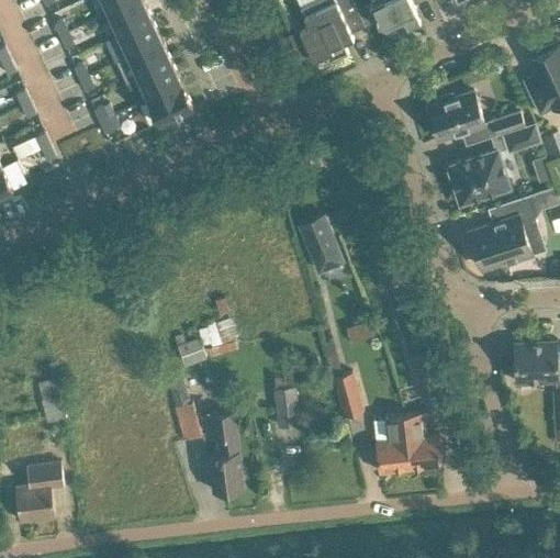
[(138,0),(100,0),(108,14),(138,0)]
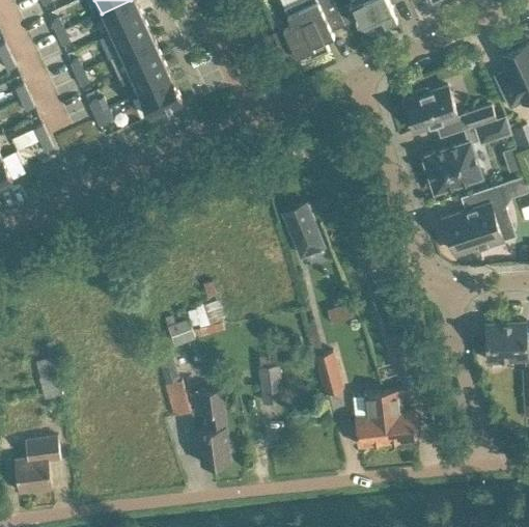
[(142,20),(133,0),(131,0),(102,14),(110,33),(111,34),(142,20)]
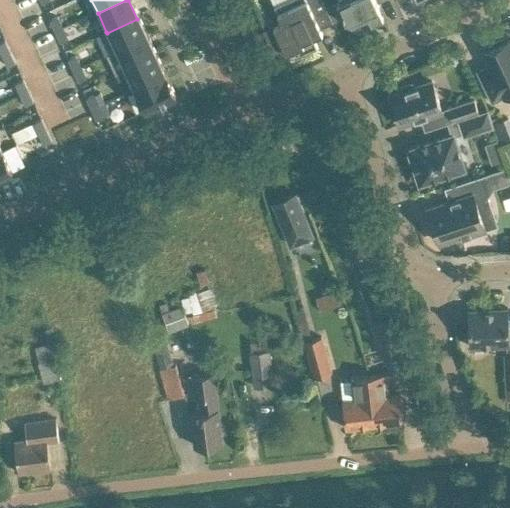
[(290,0),(273,8),(280,24),(282,29),(275,33),(283,50),(292,46),(294,51),(298,58),(316,50),(312,40),(308,33),(316,29),(317,31),(318,31),(331,25),(319,0),(290,0)]
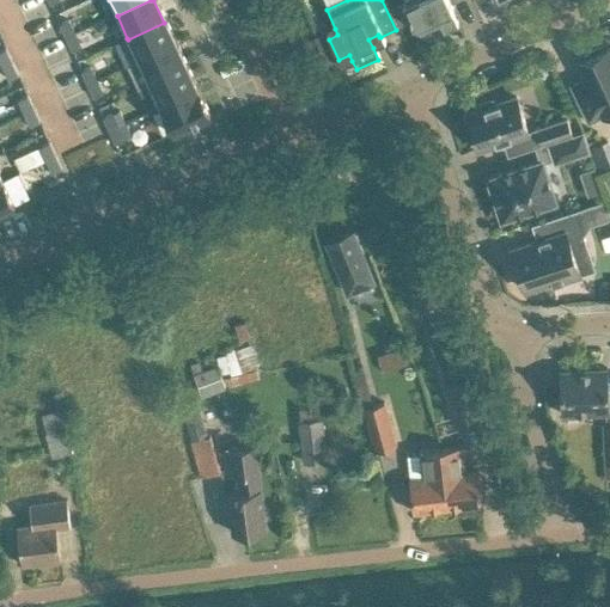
[(443,31),(457,24),(450,11),(451,10),(450,5),(461,0),(403,0),(406,4),(401,6),(412,29),(415,26),(421,40),(441,30),(443,31)]
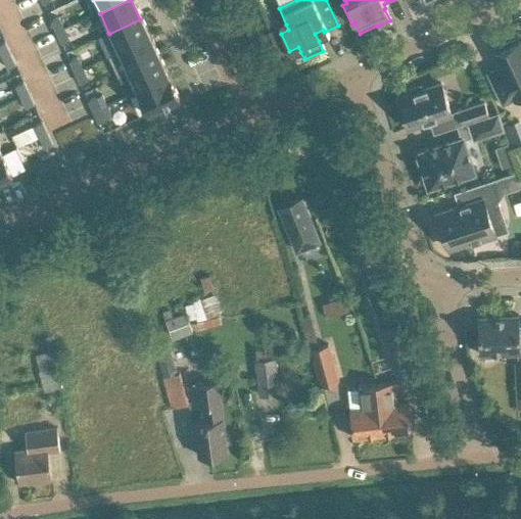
[(62,31),(57,19),(50,24),(55,35),(62,31)]
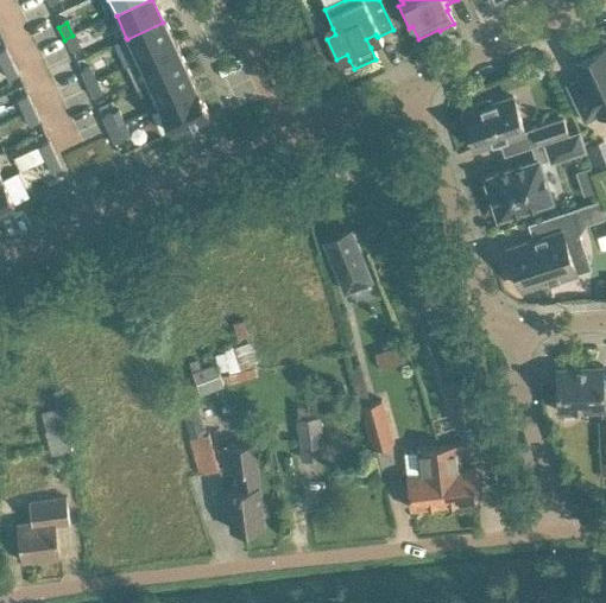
[(174,45),(163,23),(127,39),(138,62),(174,45)]
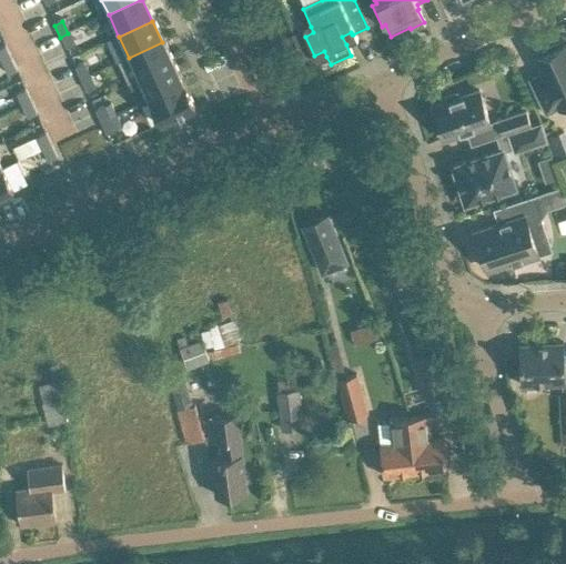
[(73,46),(68,33),(60,38),(66,49),(73,46)]
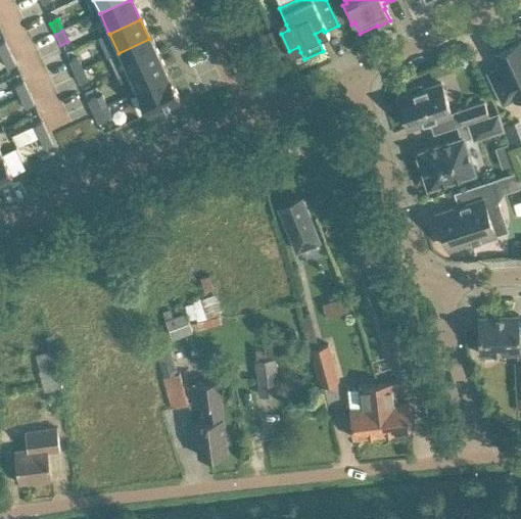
[(158,59),(149,39),(119,53),(128,74),(158,59)]
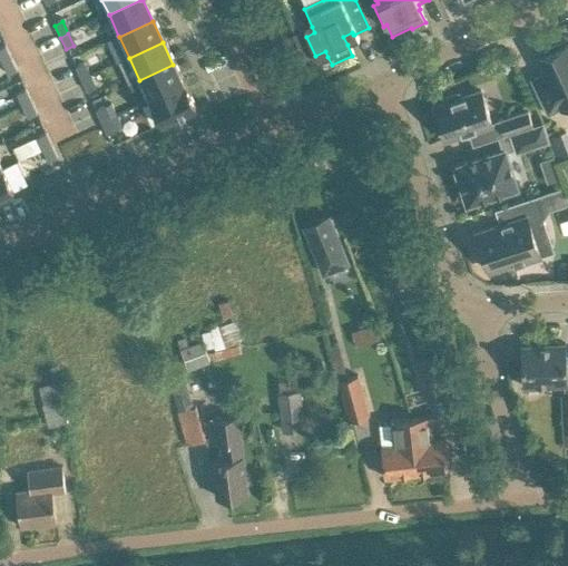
[(567,48),(567,49),(567,46),(564,47),(562,45),(548,51),(549,55),(536,60),(542,77),(529,83),(546,117),(567,107),(567,48)]
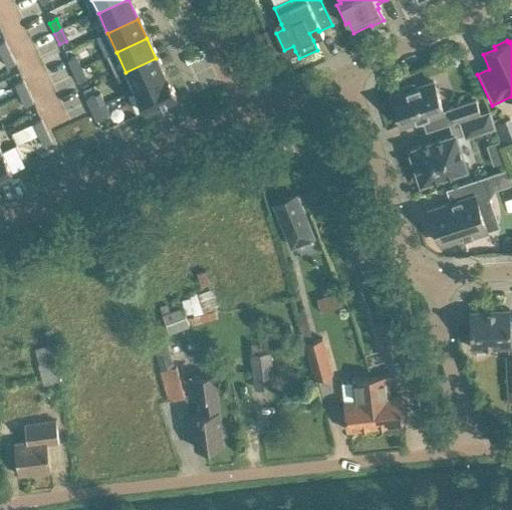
[(8,54),(3,44),(0,45),(0,56),(1,58),(8,54)]
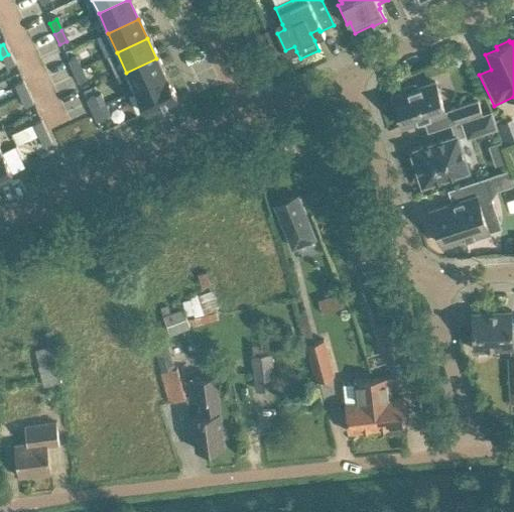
[(13,66),(8,54),(1,58),(6,70),(13,66)]
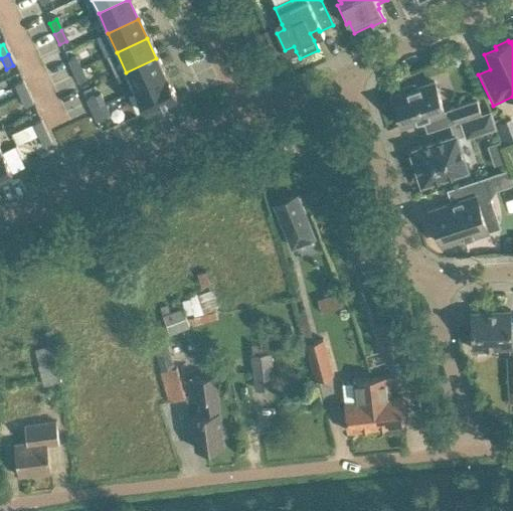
[(126,72),(115,77),(124,98),(135,92),(166,77),(156,58),(126,72)]
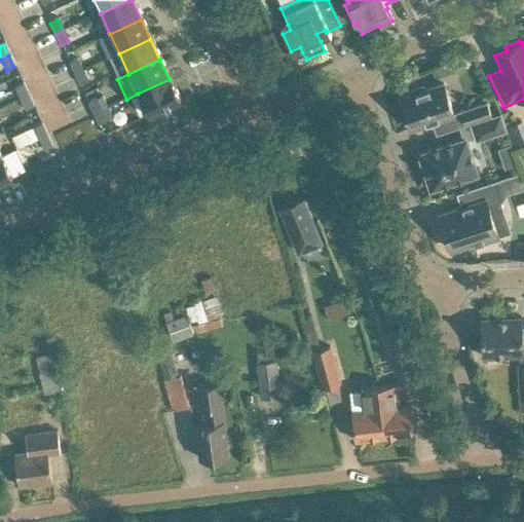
[(81,71),(76,61),(69,64),(74,75),(81,71)]
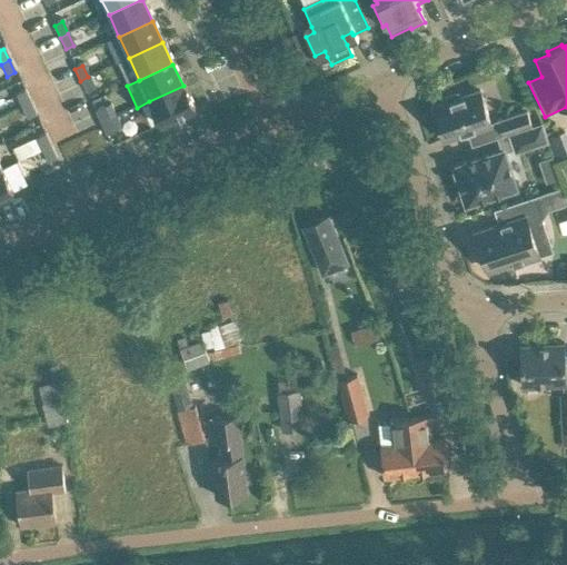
[(93,89),(88,77),(80,81),(86,93),(93,89)]
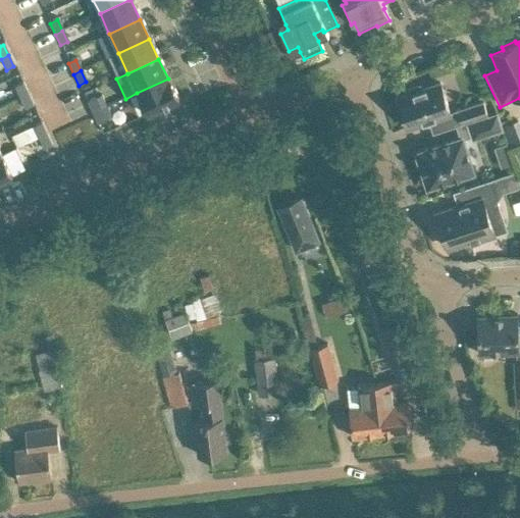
[(177,100),(168,79),(137,93),(146,114),(177,100)]
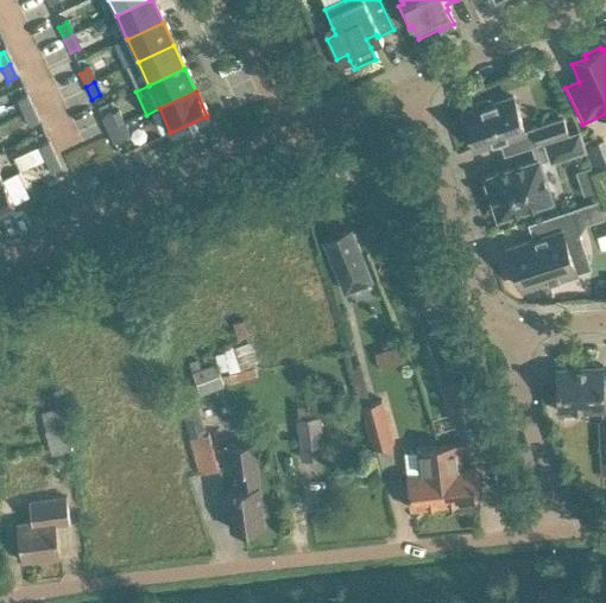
[(31,110),(25,99),(17,102),(23,115),(31,110)]
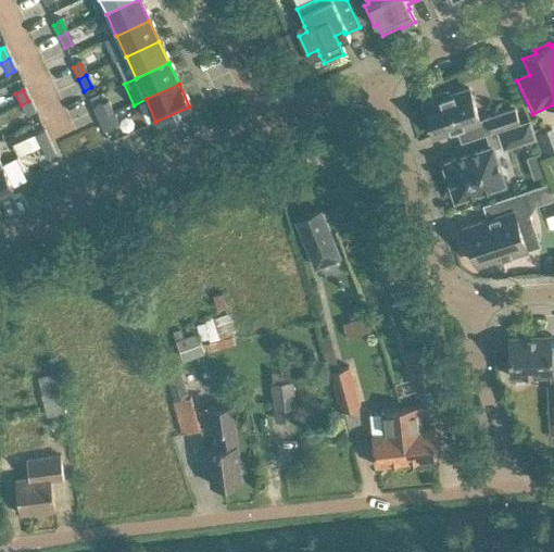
[(423,107),(432,139),(478,124),(467,91),(447,98),(445,93),(431,98),(433,103),(423,107)]
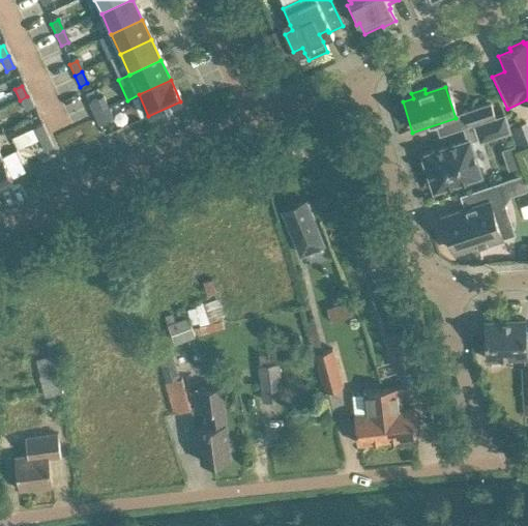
[(33,108),(27,96),(20,100),(25,112),(33,108)]
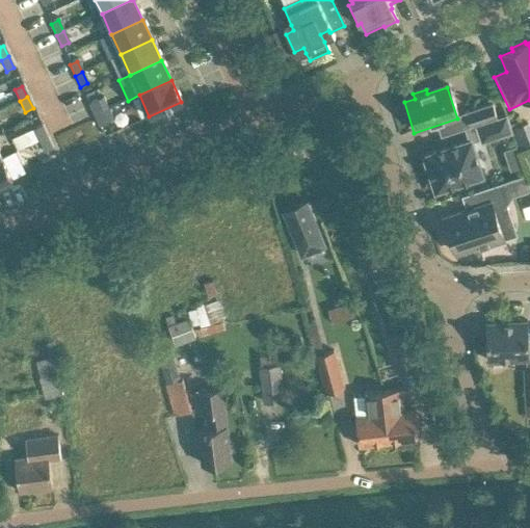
[(101,113),(96,102),(88,105),(94,116),(101,113)]
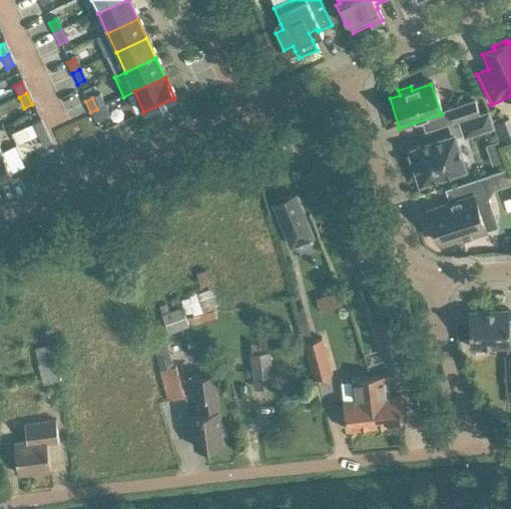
[(457,123),(478,116),(473,101),(447,110),(452,124),(457,123)]
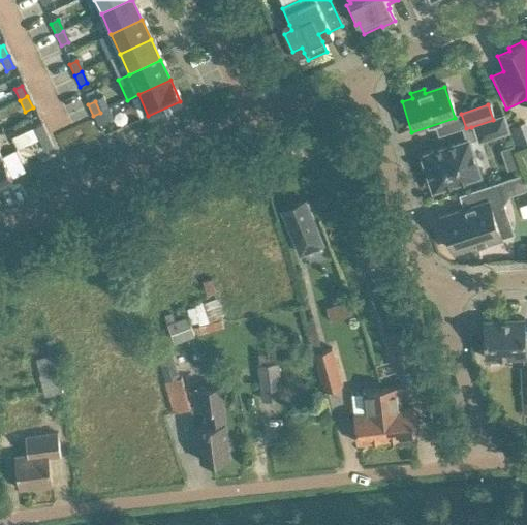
[(105,123),(100,113),(93,116),(98,127),(105,123)]
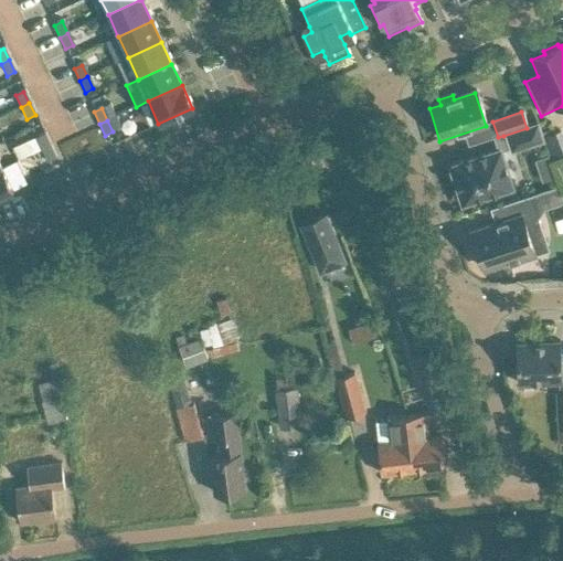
[(537,124),(527,128),(503,136),(509,155),(543,144),(537,124)]
